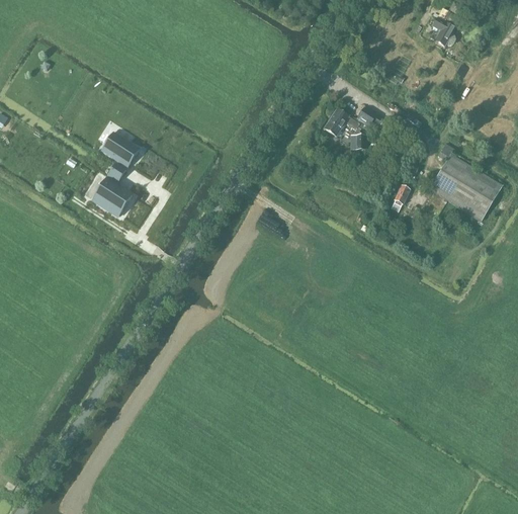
[(468,9),(454,0),(449,8),(463,16),(468,9)]
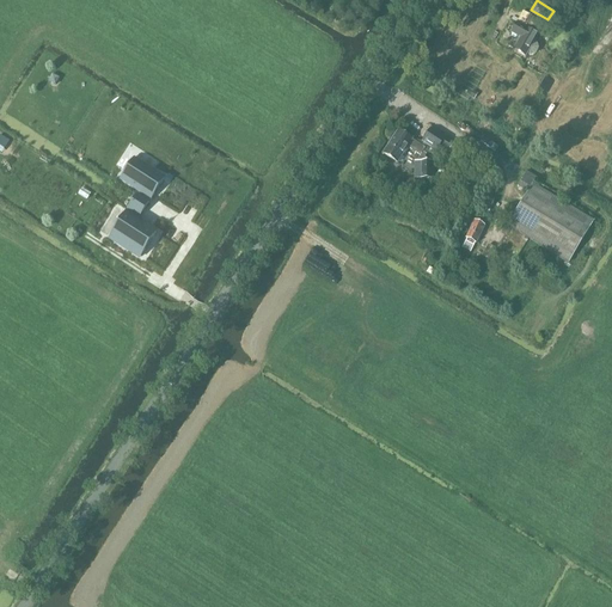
[(524,7),(518,18),(539,30),(545,20),(524,7)]
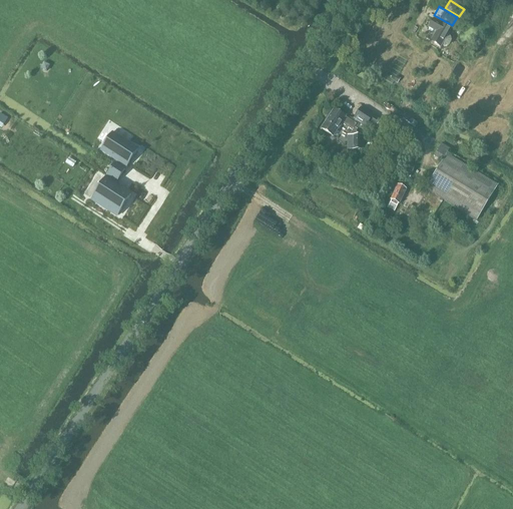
[(451,27),(433,17),(428,25),(436,30),(430,40),(441,46),(442,43),(445,45),(448,44),(450,42),(452,39),(452,38),(451,34),(448,33),(451,27)]
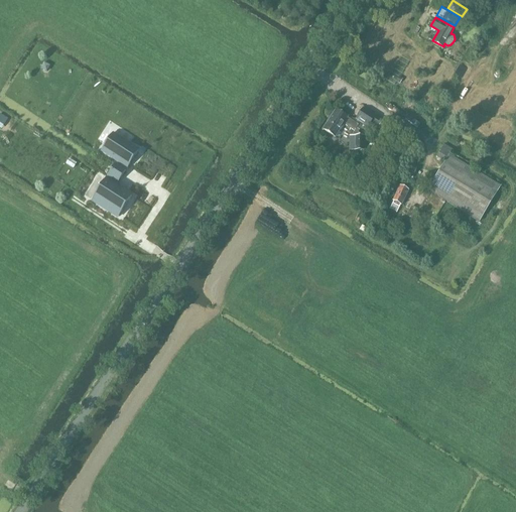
[(40,66),(46,69),(50,62),(49,62),(50,61),(45,58),(44,59),(40,66)]
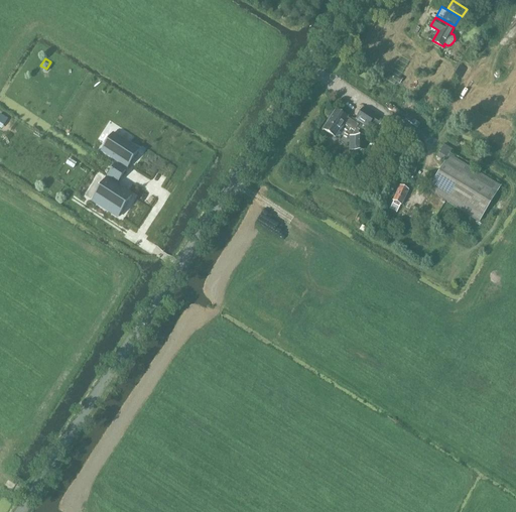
[(321,125),(335,134),(344,120),(355,128),(360,120),(336,105),(321,125)]
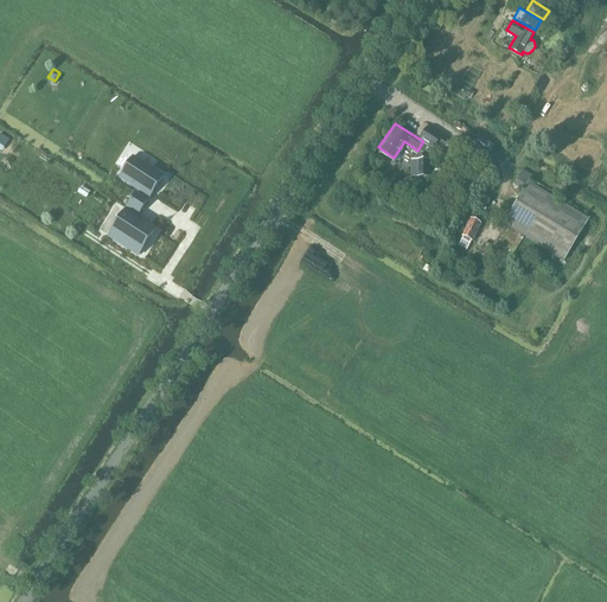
[(436,142),(451,151),(457,141),(442,133),(427,123),(419,136),(433,147),(436,142)]
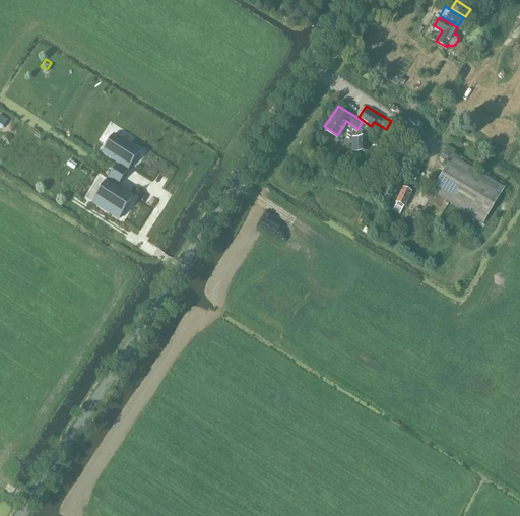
[(114,131),(102,149),(128,167),(140,148),(114,131)]
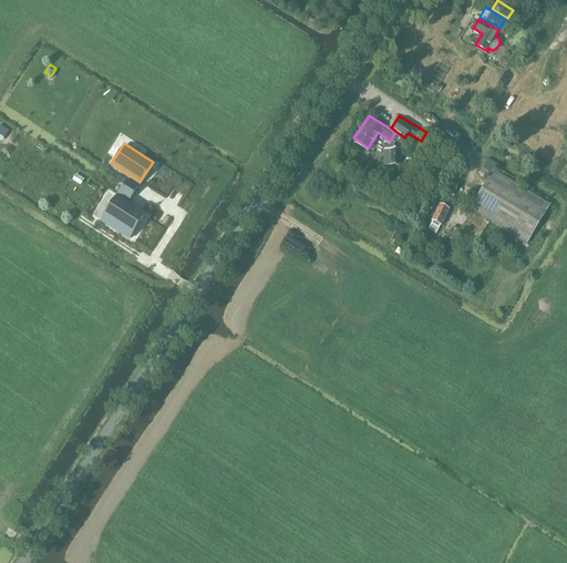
[(401,146),(384,146),(384,163),(401,163),(401,146)]
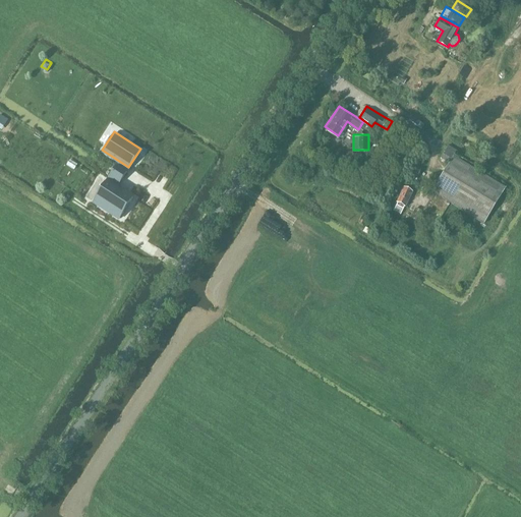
[(433,190),(422,210),(439,220),(450,200),(484,222),(506,185),(454,153),(455,152),(446,146),(441,155),(449,160),(431,189),(433,190)]
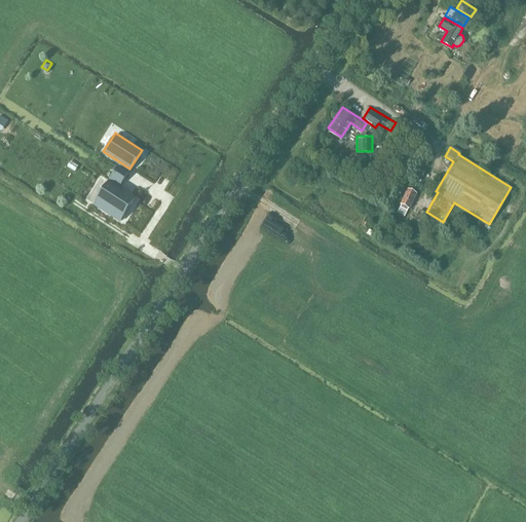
[(117,163),(113,171),(124,177),(128,171),(117,163)]
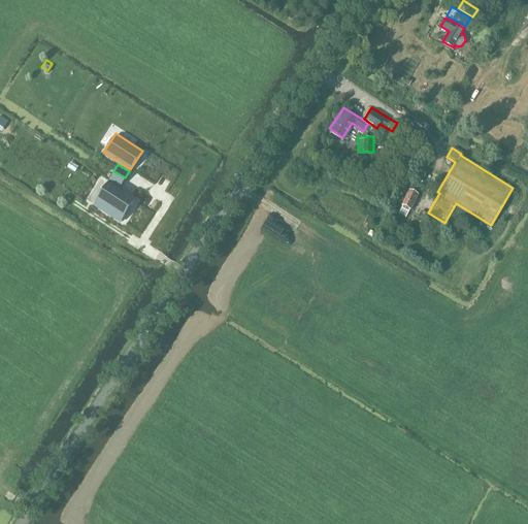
[(113,171),(109,177),(120,185),(121,185),(125,177),(113,171)]
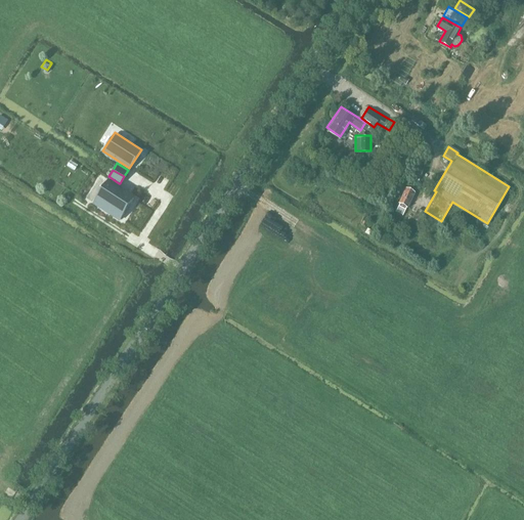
[(108,176),(96,195),(113,205),(110,210),(121,217),(134,196),(123,189),(120,193),(115,190),(118,185),(119,183),(108,176)]
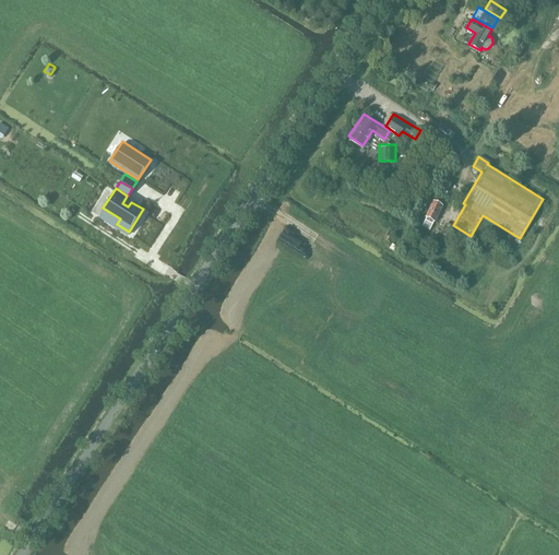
[(435,219),(443,203),(433,199),(426,214),(435,219)]
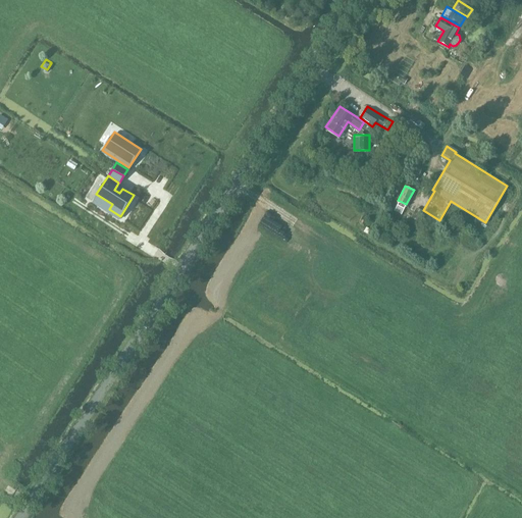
[(422,209),(417,206),(411,215),(417,218),(422,209)]
